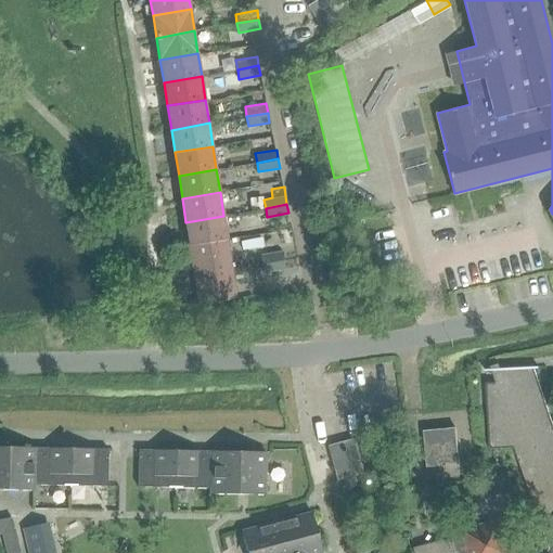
[(190,247),(228,242),(223,216),(185,222),(190,247)]
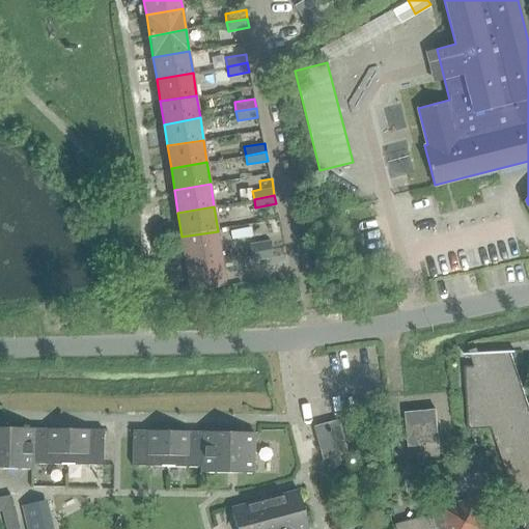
[(222,256),(218,231),(182,237),(186,263),(222,256)]
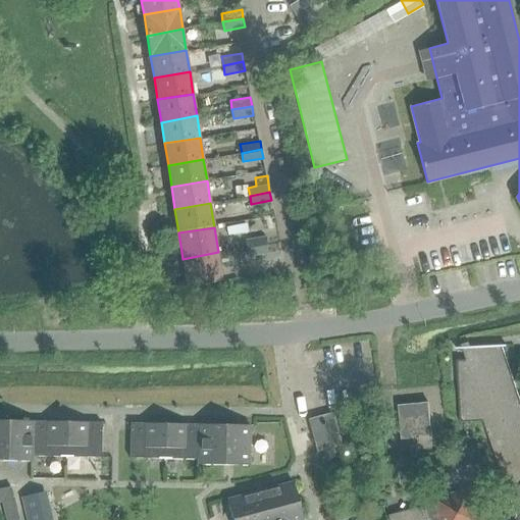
[(246,239),(247,247),(266,244),(265,235),(246,239)]
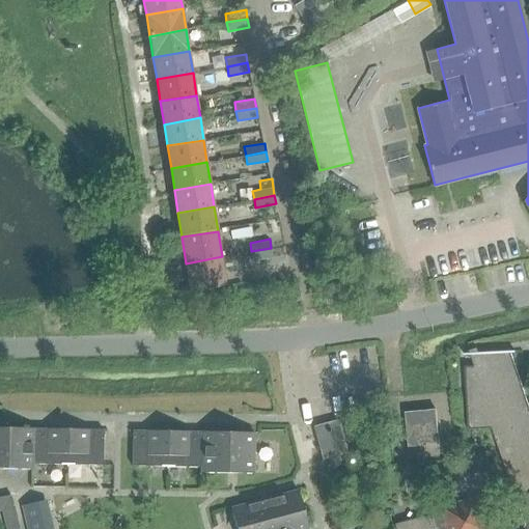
[(273,256),(271,248),(251,251),(253,259),(273,256)]
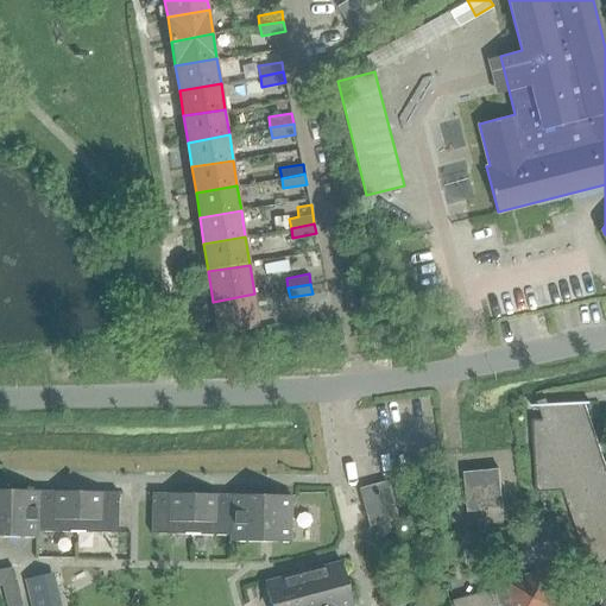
[(254,294),(213,302),(218,333),(259,326),(254,294)]
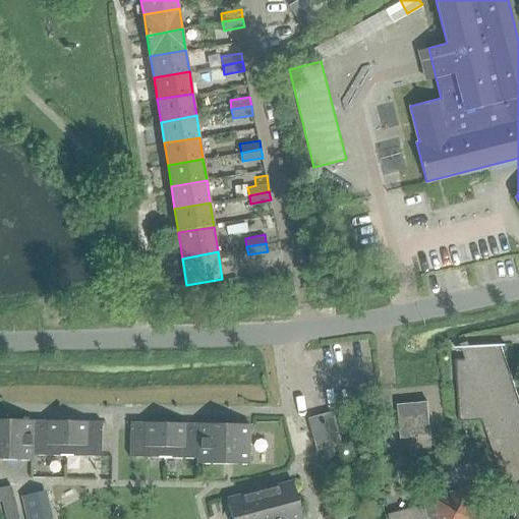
[(507,483),(518,478),(518,395),(502,344),(506,344),(506,343),(469,345),(473,355),(466,358),(457,358),(460,420),(485,418),(507,483)]
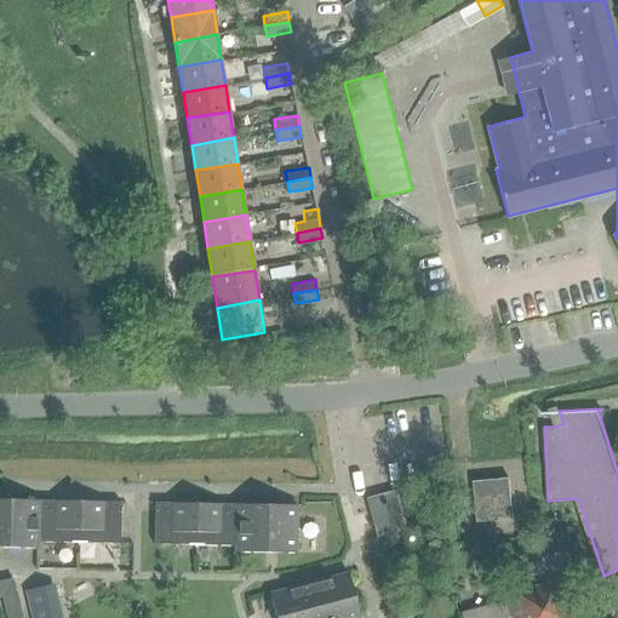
[(479,520),(515,516),(513,478),(476,480),(479,520)]
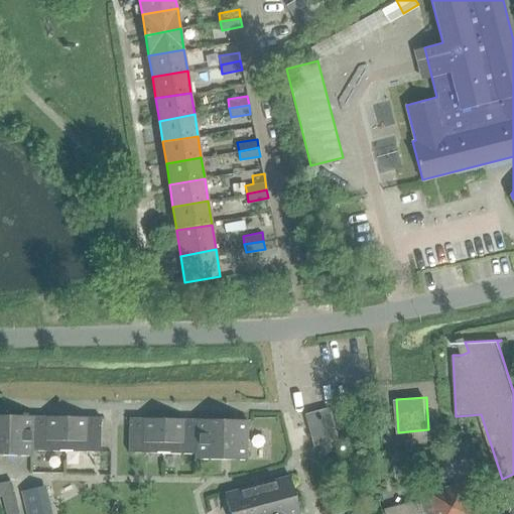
[(337,437),(330,407),(308,413),(315,442),(337,437)]
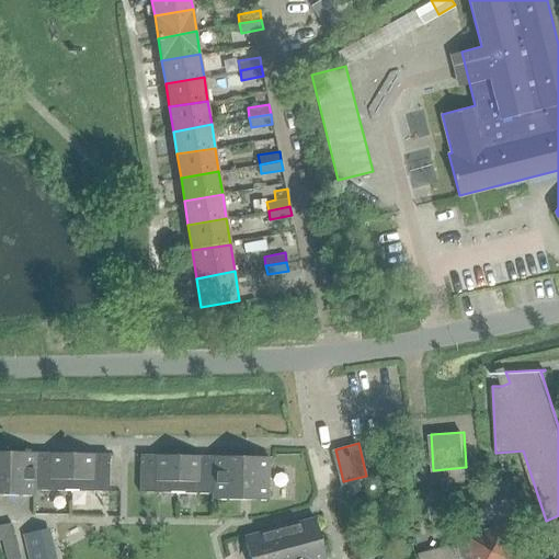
[(0,449),(0,493),(36,494),(36,489),(35,489),(36,451),(0,449)]
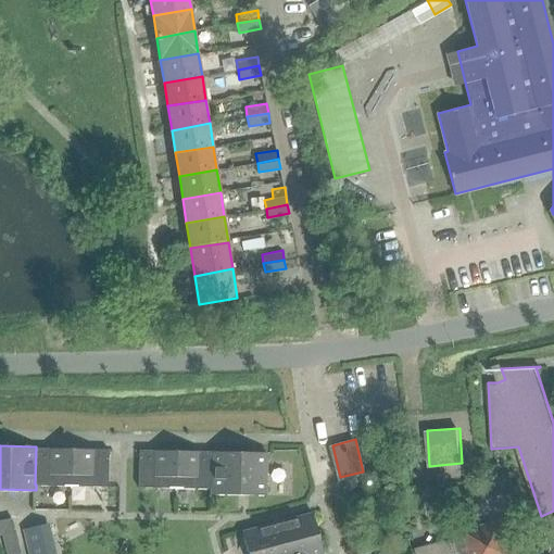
[(36,447),(35,485),(36,485),(46,485),(72,486),(72,448),(46,447),(36,447)]
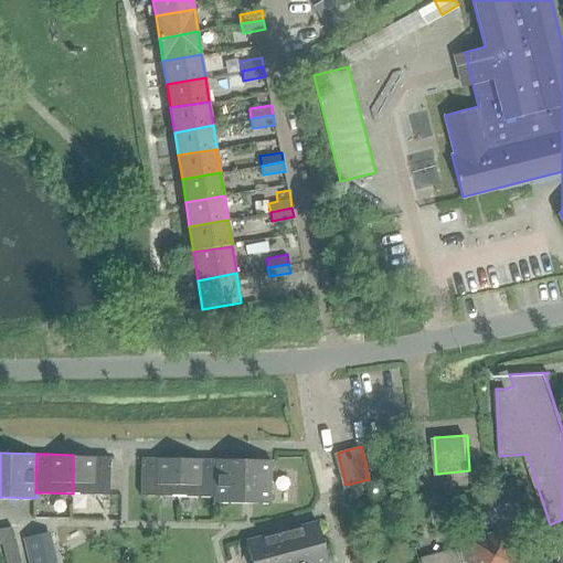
[(73,455),(73,494),(110,494),(112,456),(73,455)]
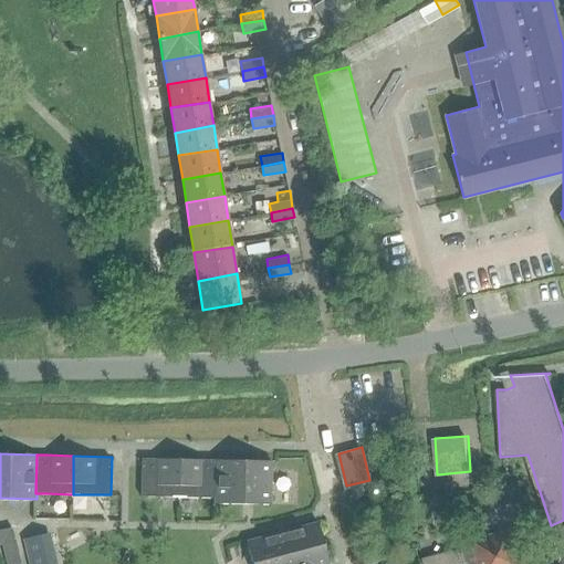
[(143,457),(142,495),(179,497),(180,458),(143,457)]
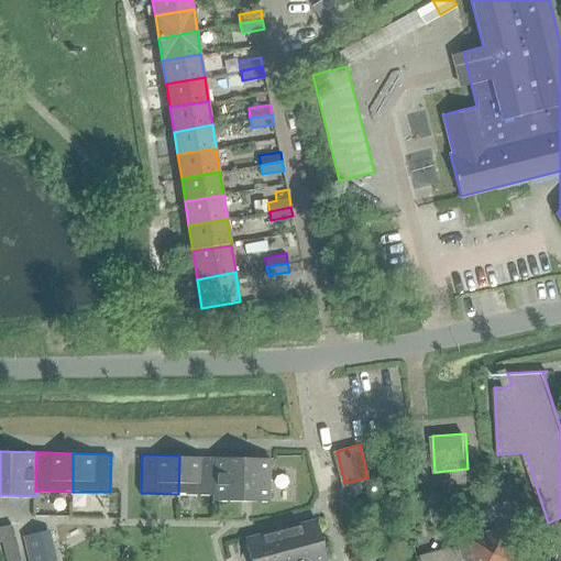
[(179,455),(178,494),(215,494),(216,494),(216,455),(179,455)]
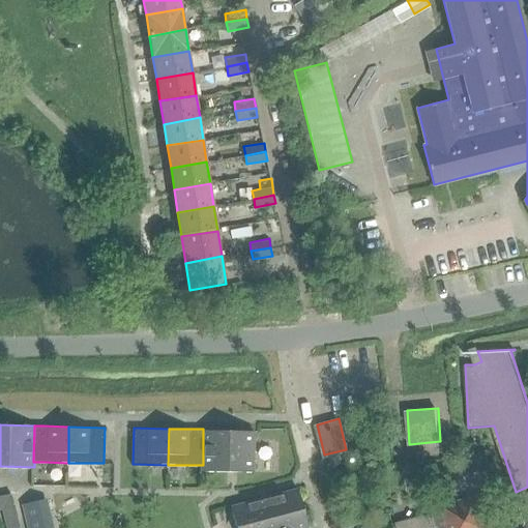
[(202,465),(202,470),(254,471),(255,430),(203,429),(203,465),(202,465)]
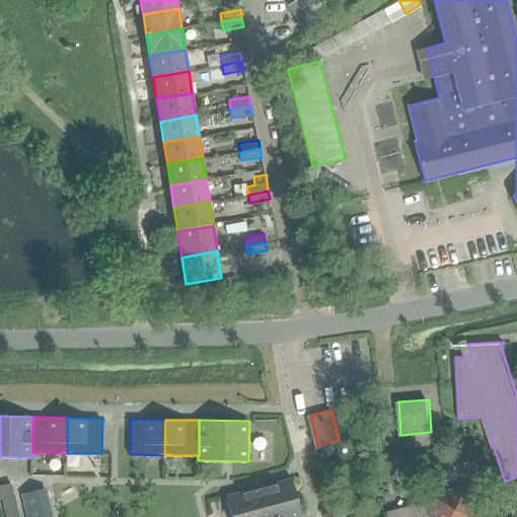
[(476,440),(464,443),(468,461),(481,458),(476,440)]
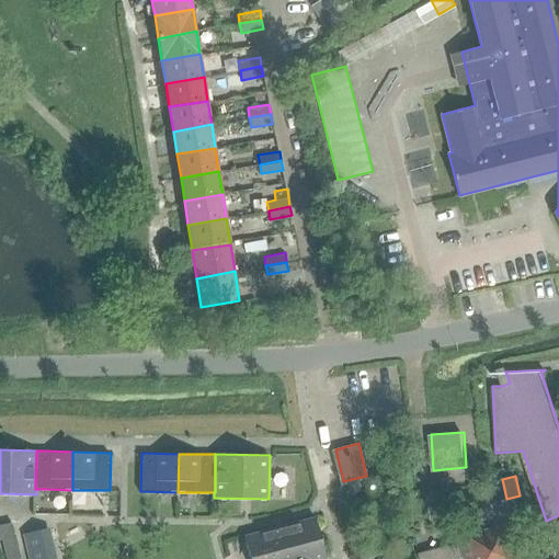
[(558,515),(546,521),(558,558),(558,515)]
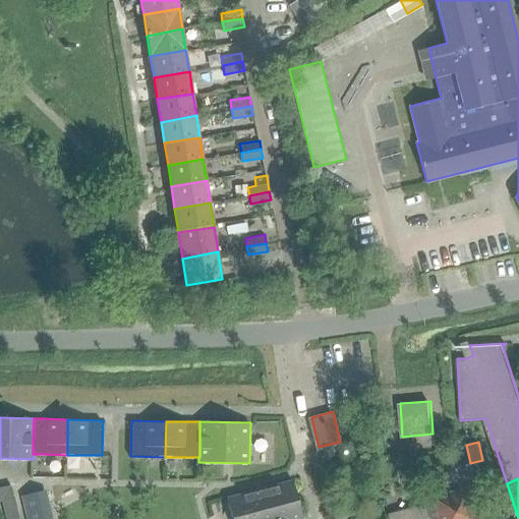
[(257,489),(227,498),(233,518),(303,518),(293,479),(264,487),(264,488),(257,491),(257,489)]
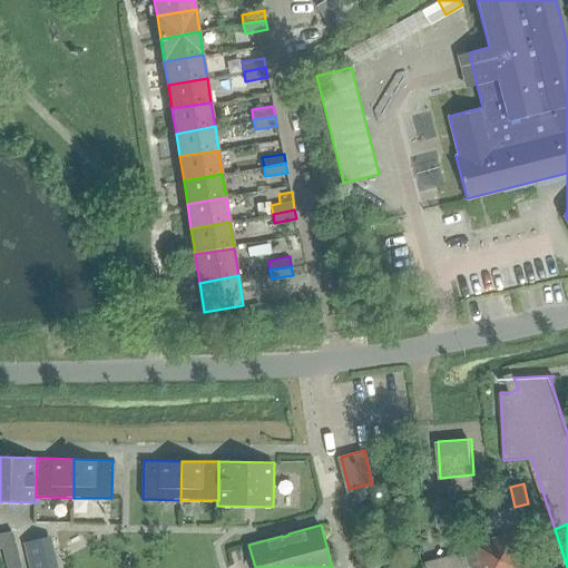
[(11,529),(0,532),(0,539),(1,546),(15,542),(11,529)]
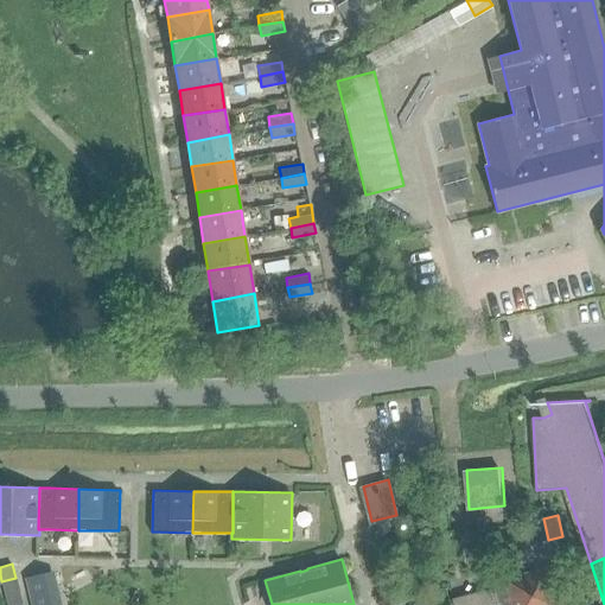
[(492,587),(454,597),(456,604),(562,604),(553,567),(491,583),(492,587)]
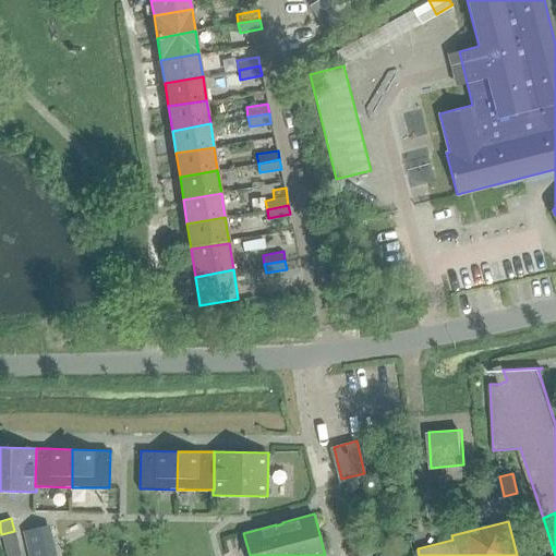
[(52,555),(45,524),(23,530),(29,555),(52,555)]
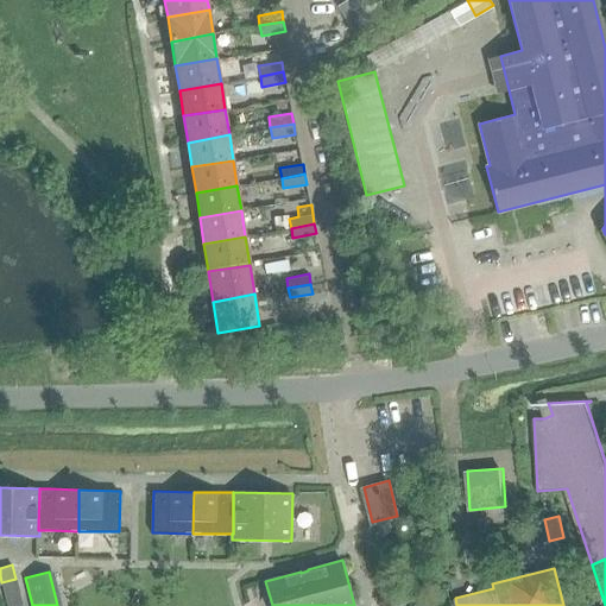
[(16,579),(1,582),(5,597),(19,593),(16,579)]
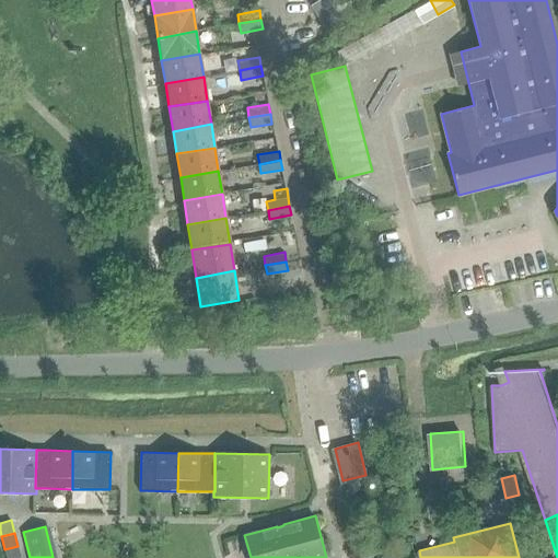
[(20,557),(18,546),(4,549),(7,557),(20,557)]
